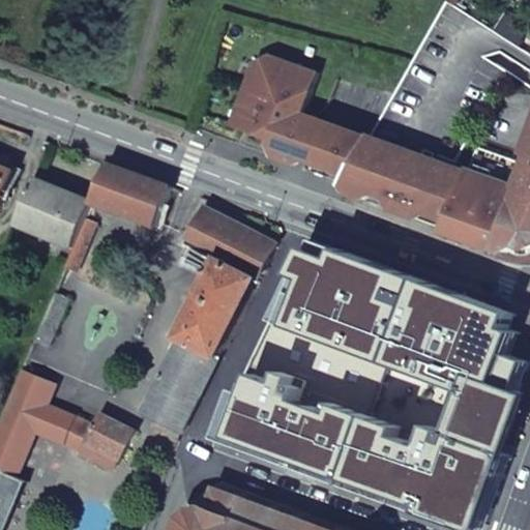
[(310,102),(321,70),(273,53),(259,60),(236,123),(276,139),(283,120),(289,121),(287,126),(290,134),(282,141),(281,143),(282,146),(283,148),(285,151),(286,152),(289,153),(292,153),(294,153),(296,151),(298,149),(298,148),(298,145),(298,144),(297,142),(296,141),(295,136),(300,135),(304,127),(301,122),(299,121),(301,117),(303,118),(306,111),(299,108),(310,102)]
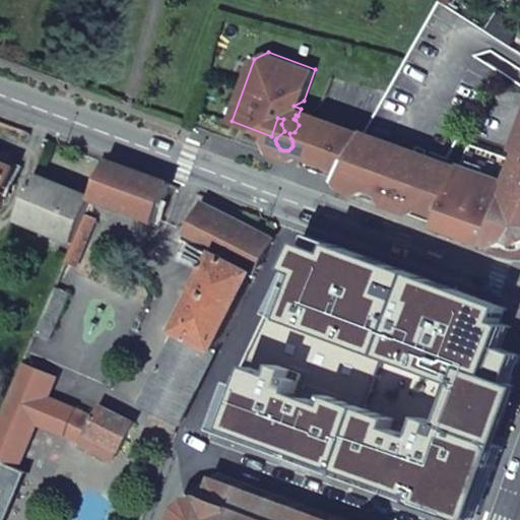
[(296,160),(304,156),(319,116),(301,109),(298,116),(296,115),(294,119),(296,120),(299,125),(295,132),(289,133),(290,138),(291,139),(293,141),(293,142),(293,145),(293,146),(290,148),(288,150),(286,150),(283,150),(280,149),(279,148),(277,145),(276,143),(275,140),(276,138),(284,131),(281,124),(283,119),(277,118),(271,136),(268,140),(273,152),(296,160)]
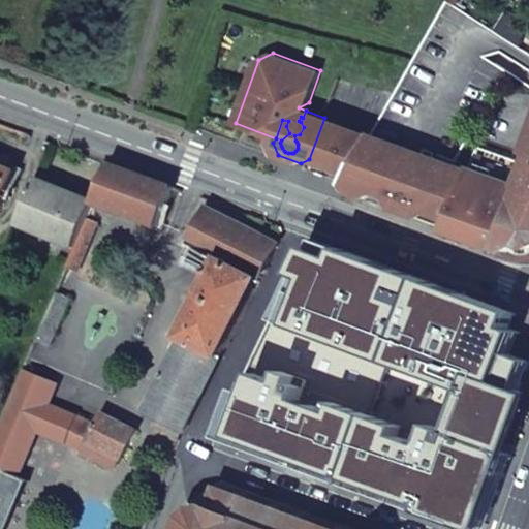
[(528,167),(478,150),(469,176),(449,167),(450,164),(324,118),(309,159),(313,168),(347,182),(350,192),(372,199),(380,194),(392,199),(396,209),(426,220),(436,215),(455,222),(450,229),(449,235),(503,254),(505,251),(510,253),(525,248),(528,249),(528,167)]
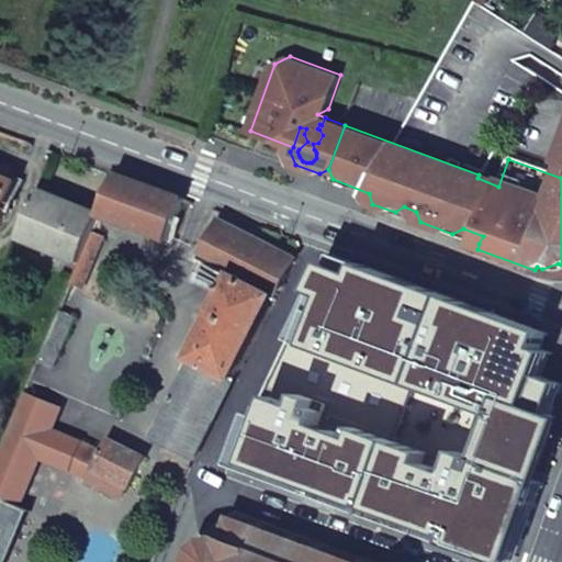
[(0,226),(1,227),(18,180),(0,173),(0,226)]
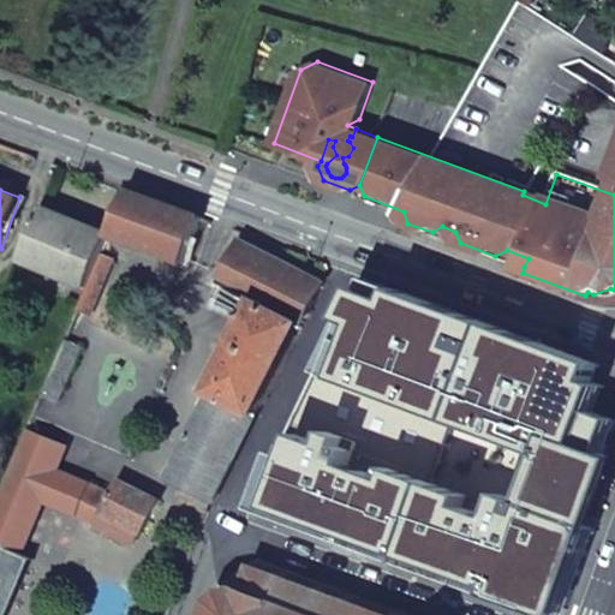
[(127,190),(109,234),(108,236),(184,266),(202,216),(127,190)]
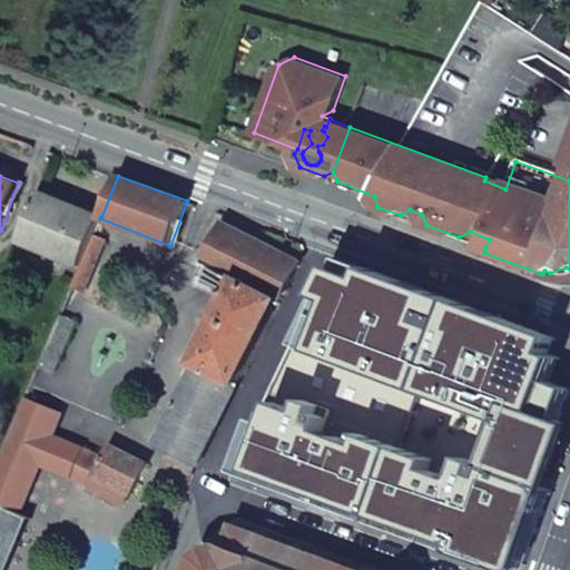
[(19,239),(81,266),(94,236),(100,218),(101,217),(40,192),(19,239)]
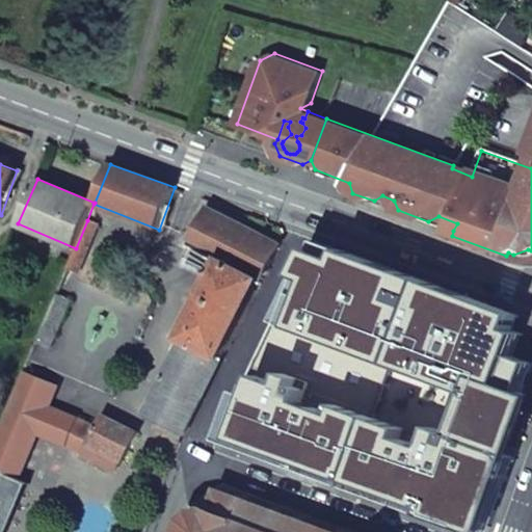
[(382,195),(374,201),(398,210),(394,201),(382,195)]
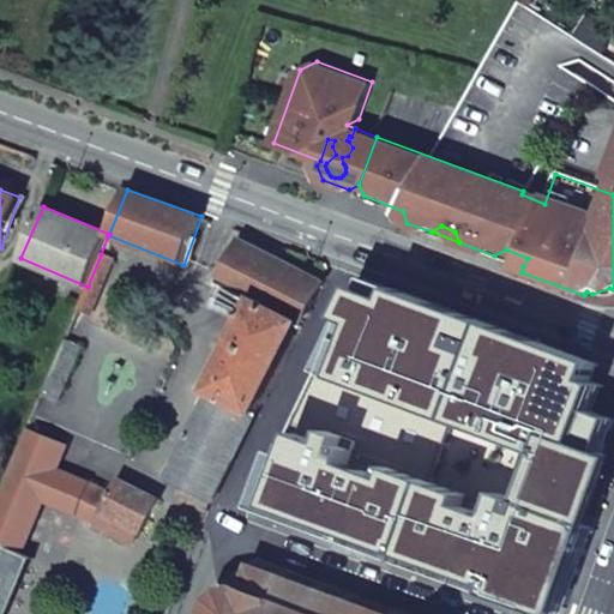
[(214,501),(323,281),(240,240),(220,281),(223,283),(216,298),(248,314),(166,479),(214,501)]
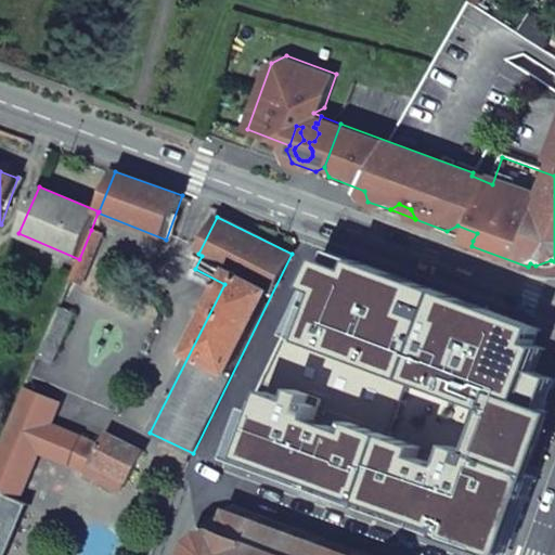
[(447,231),(473,241),(477,233),(457,226),(447,231)]
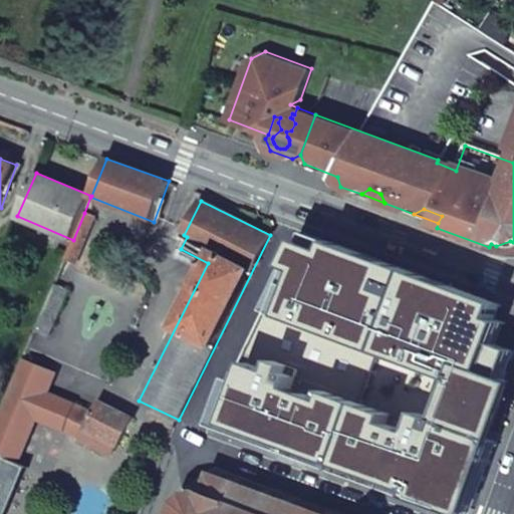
[(73,240),(65,258),(79,263),(85,250),(97,218),(84,213),(73,240)]
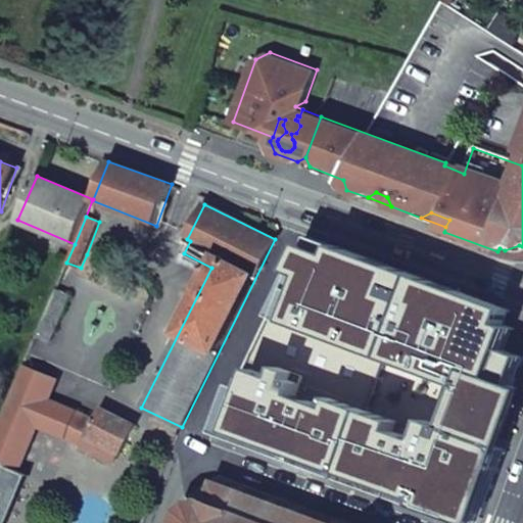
[(298,232),(201,435),(462,522),(476,522),(522,392),(512,389),(522,358),(522,357),(506,350),(515,328),(506,324),(511,311),(298,232)]
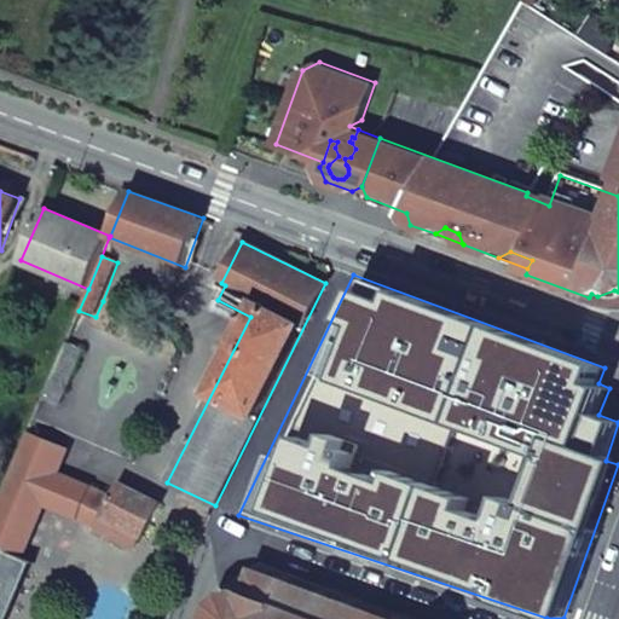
[(163,319),(160,327),(167,330),(171,323),(163,319)]
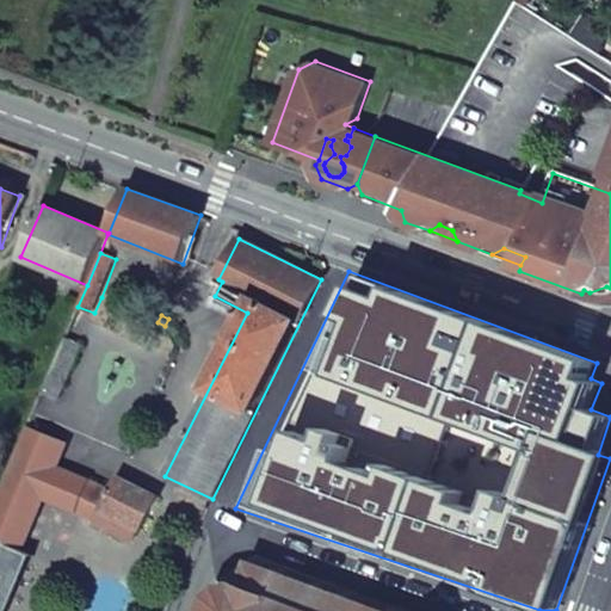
[(82,344),(66,337),(43,393),(60,400),(82,344)]
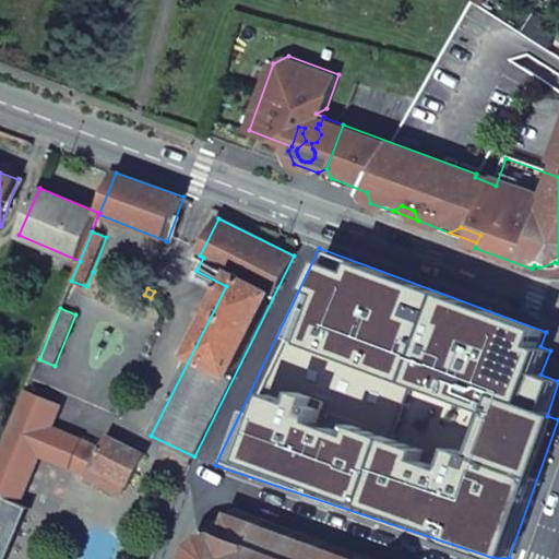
[(100,450),(84,441),(71,467),(91,477),(87,482),(110,494),(119,491),(125,482),(130,485),(145,454),(108,436),(100,450)]
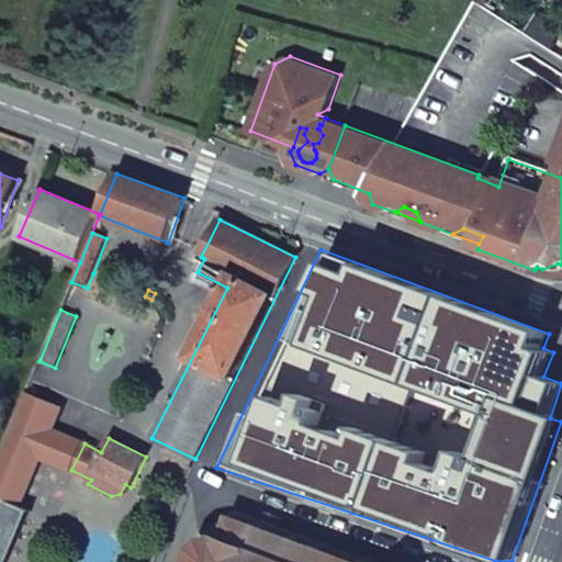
[(0,561),(8,561),(29,509),(0,497),(0,561)]
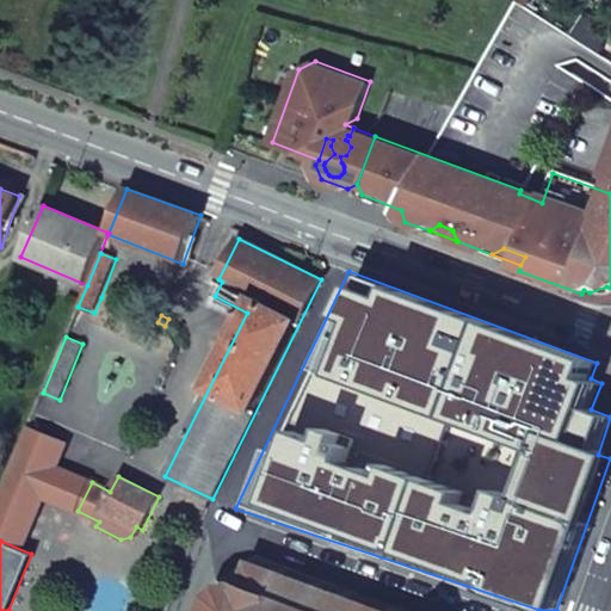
[(378,610),(252,565),(244,585),(235,585),(228,586),(214,593),(210,600),(208,608),(207,610),(378,610)]
